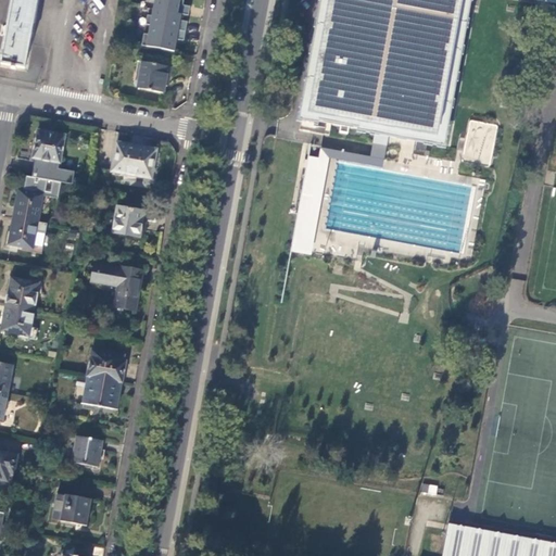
[(37,0),(12,0),(10,16),(2,54),(1,63),(25,67),(37,0)]
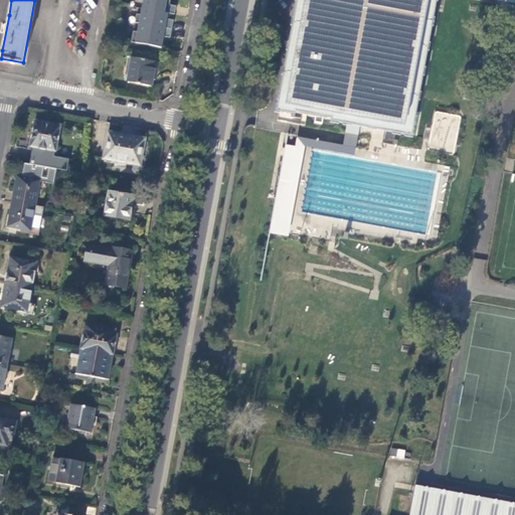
[(514,0),(298,0),(275,122),(299,126),(301,114),(347,123),(360,125),(409,135),(435,0),(514,0)]
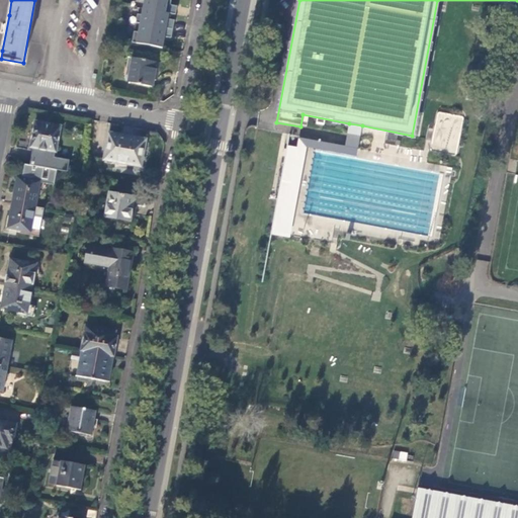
[(142,29),(164,33),(166,23),(170,23),(171,14),(168,13),(169,9),(146,5),(142,29)]
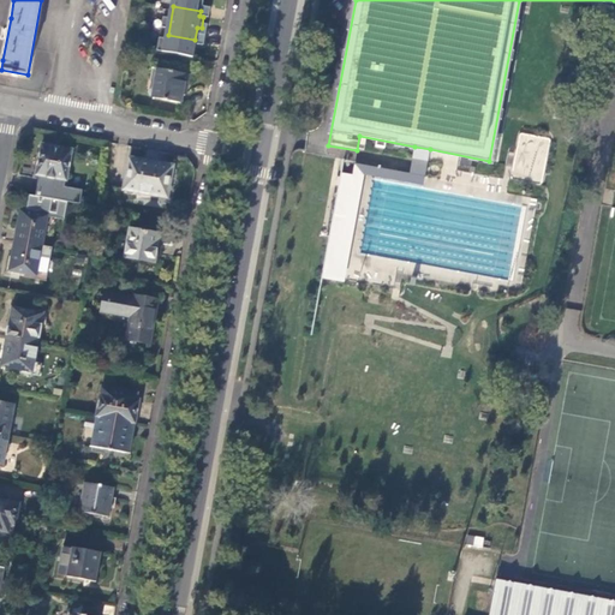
[(153,100),(179,105),(180,96),(185,96),(189,76),(157,70),(151,100),(153,100)]
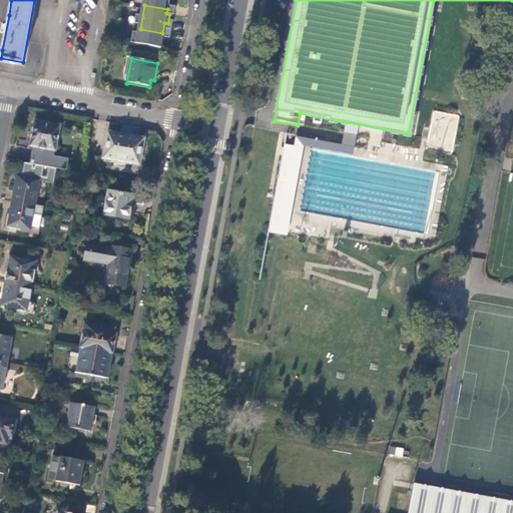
[(425,146),(451,153),(460,116),(434,110),(425,146)]
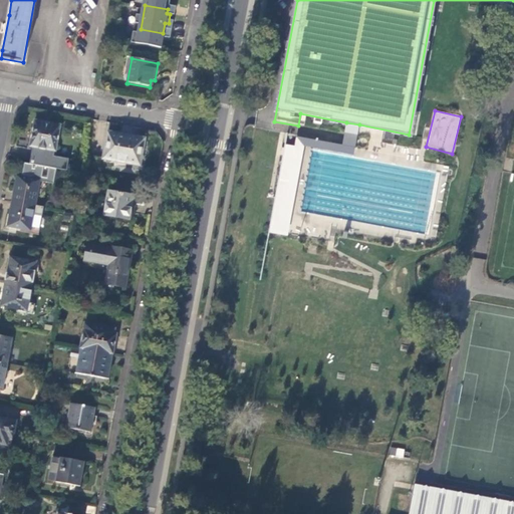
[(68,159),(53,156),(55,151),(59,125),(35,120),(30,146),(33,147),(30,164),(56,169),(66,171),(68,159)]
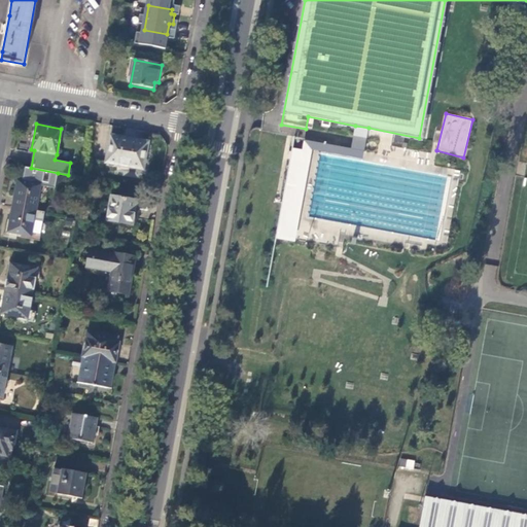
[(292,147),(276,237),(295,240),(312,150),(362,160),(369,128),(355,126),(351,147),(304,139),(302,149),(292,147)]
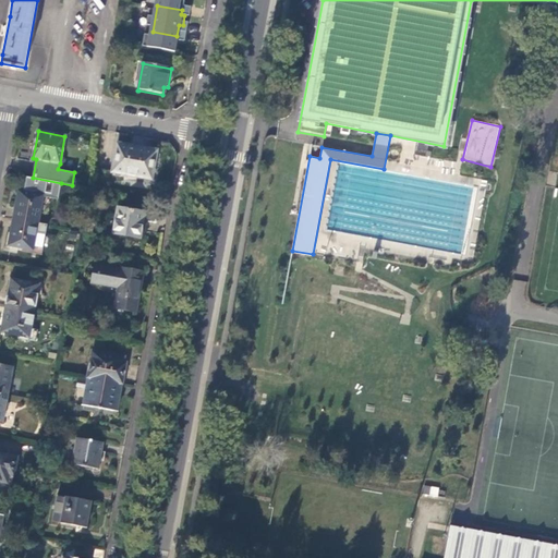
[(111,171),(150,178),(156,150),(117,143),(111,171)]
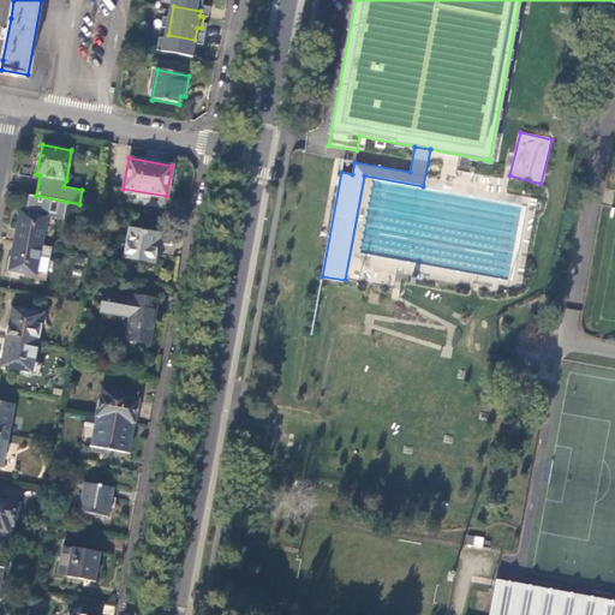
[(29,193),(27,209),(37,212),(36,215),(21,212),(15,242),(41,246),(46,216),(65,220),(67,202),(36,196),(29,193)]
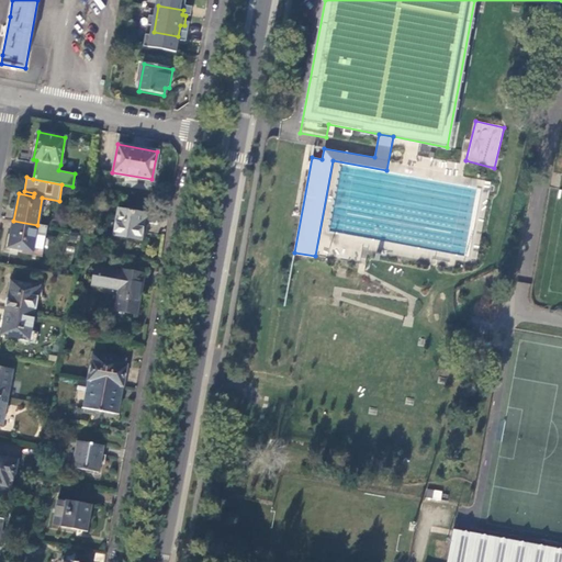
[(117,236),(144,242),(149,214),(122,210),(117,236)]
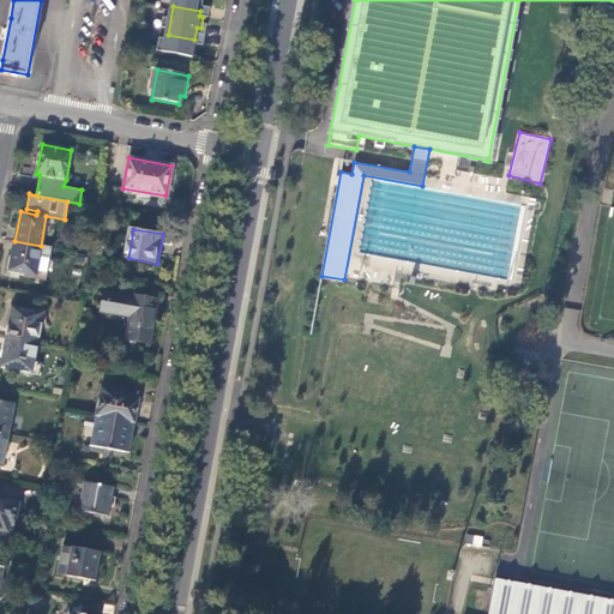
[(14,241),(10,270),(35,275),(41,246),(14,241)]
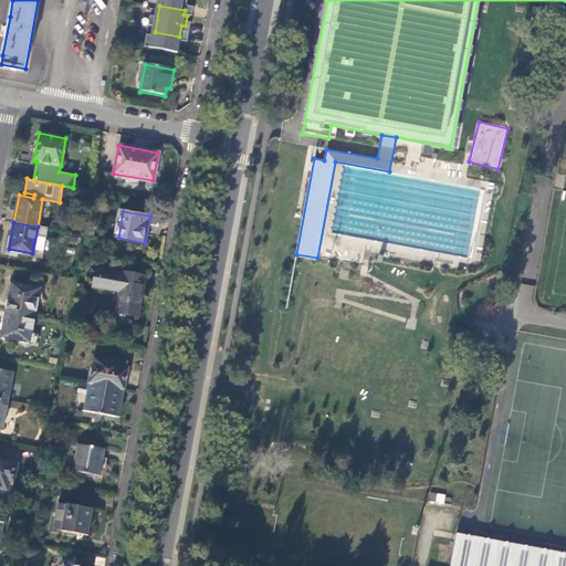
[(117,312),(137,315),(145,276),(125,272),(124,274),(95,269),(92,285),(121,291),(117,312)]
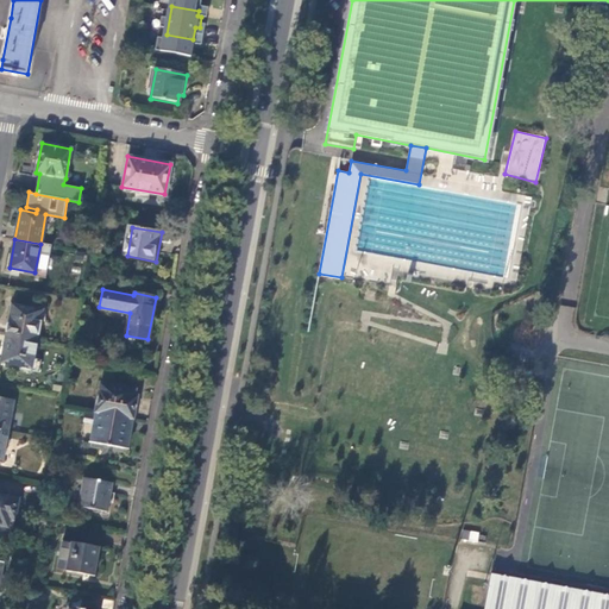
[(6,334),(38,339),(43,311),(12,305),(6,334)]
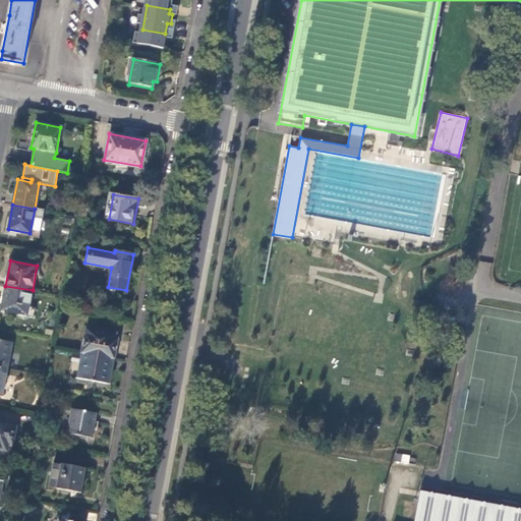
[(27,315),(33,290),(5,286),(1,310),(27,315)]
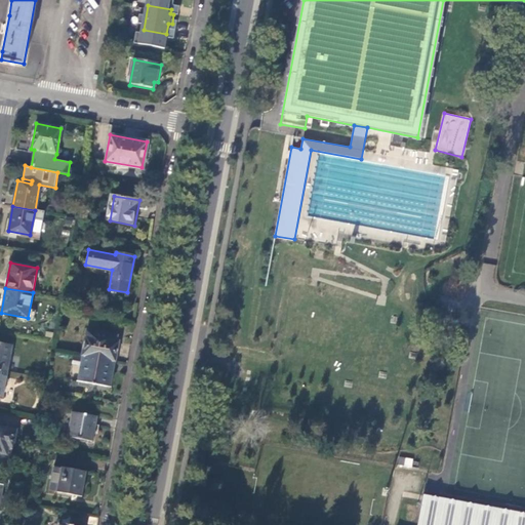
[(83,356),(115,362),(119,342),(116,341),(117,337),(87,331),(83,356)]
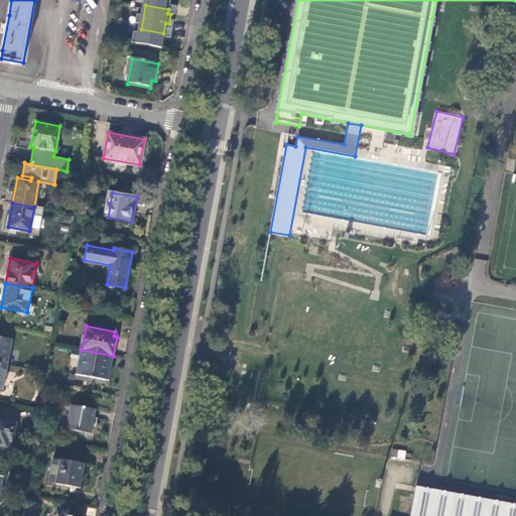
[(0,338),(0,363),(8,365),(12,340),(0,338)]
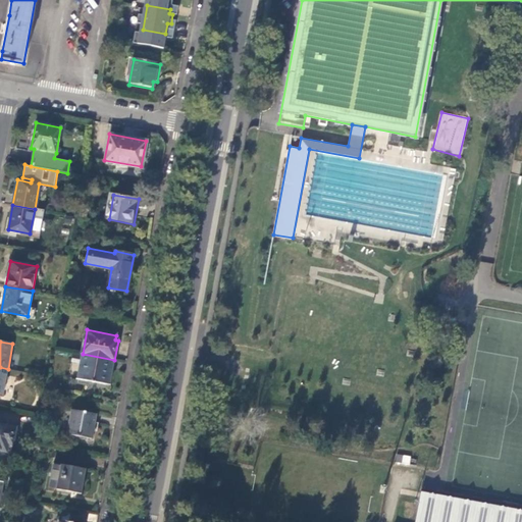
[(113,370),(114,360),(83,354),(77,379),(107,385),(110,369),(113,370)]
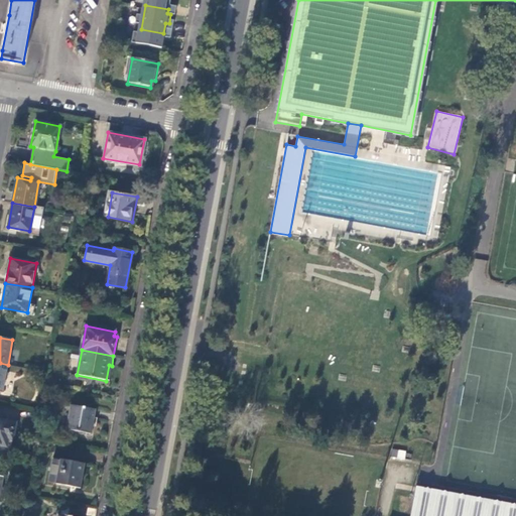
[(313,391),(317,377),(308,374),(303,388),(313,391)]
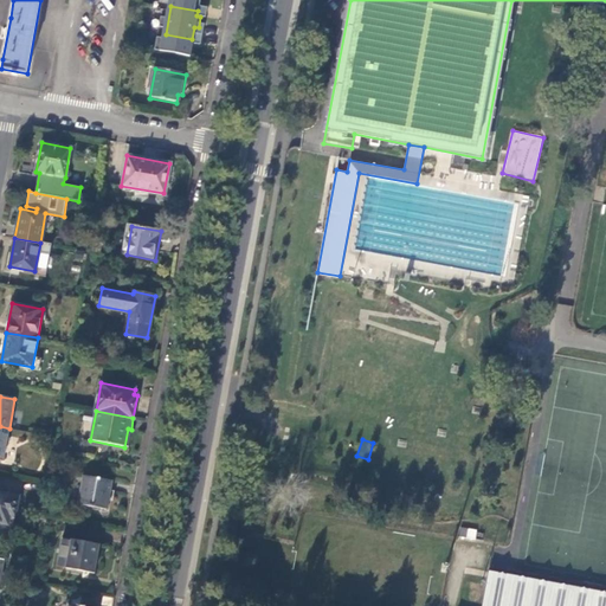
[(79,504),(107,509),(111,481),(84,476),(79,504)]
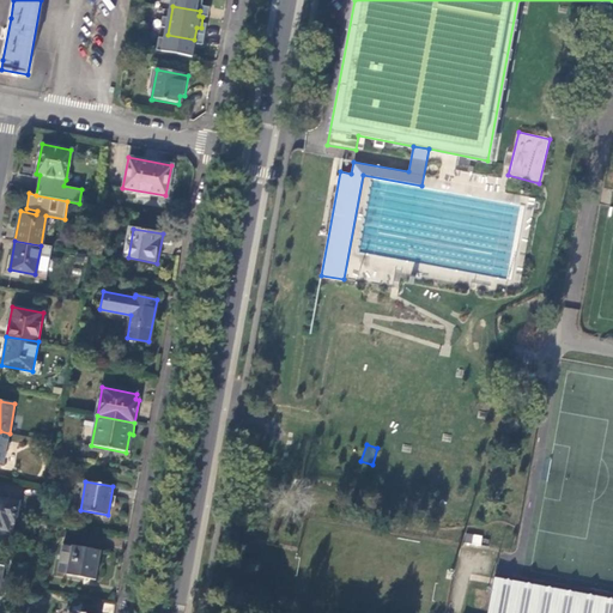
[(0,529),(8,530),(10,521),(16,522),(19,502),(0,498),(0,529)]
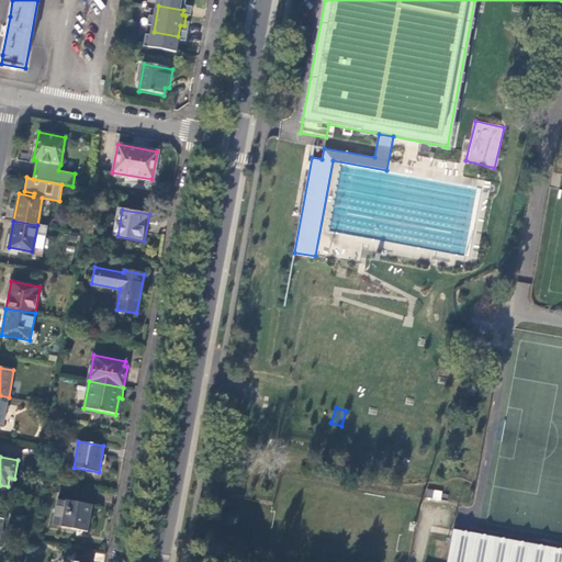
[(442,492),(435,491),(434,499),(440,501),(442,494),(442,492)]
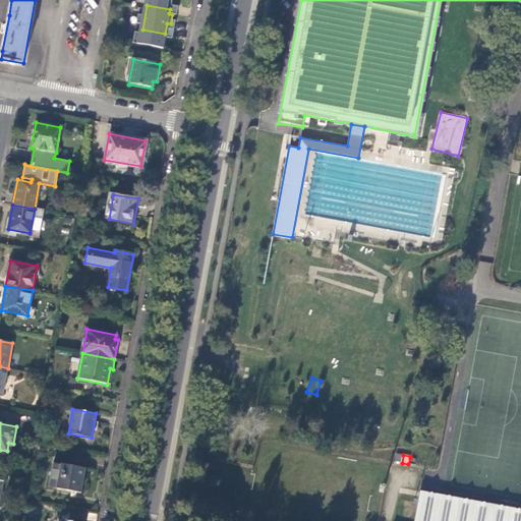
[(49,486),(57,487),(61,465),(53,463),(49,486)]
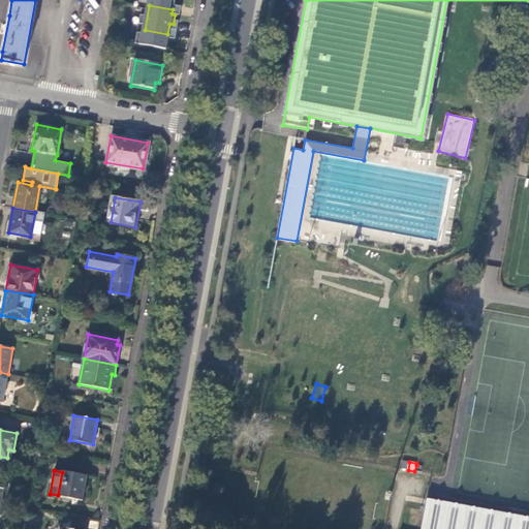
[(58,495),(83,500),(88,475),(62,470),(62,472),(58,495)]
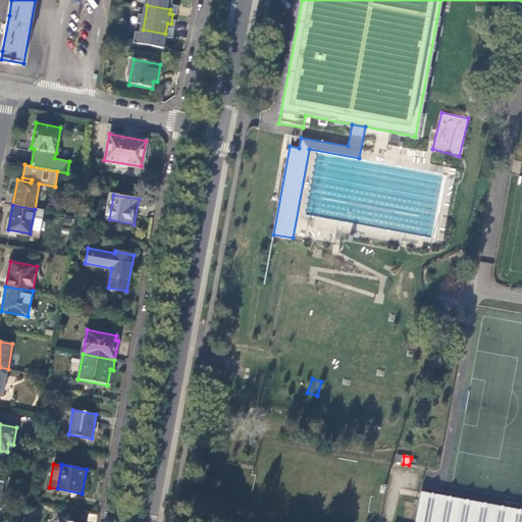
[(521,521),(521,510),(521,508),(517,511),(505,509),(503,504),(499,508),(487,505),(485,501),(481,504),(469,502),(468,499),(464,501),(453,499),(451,494),(446,498),(435,496),(433,491),(428,494),(419,492),(413,521),(521,521)]
